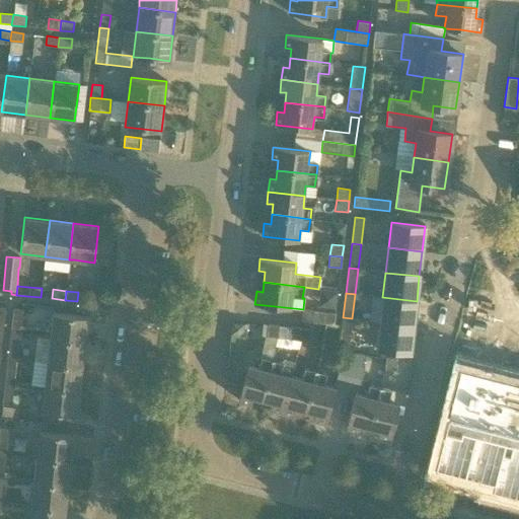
[(417,301),(382,297),(380,322),(414,326),(417,301)]
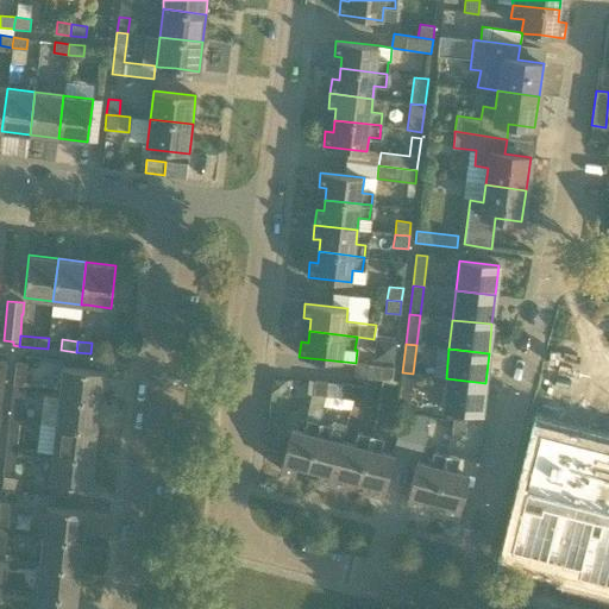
[(12,391),(23,393),(26,363),(16,362),(12,391)]
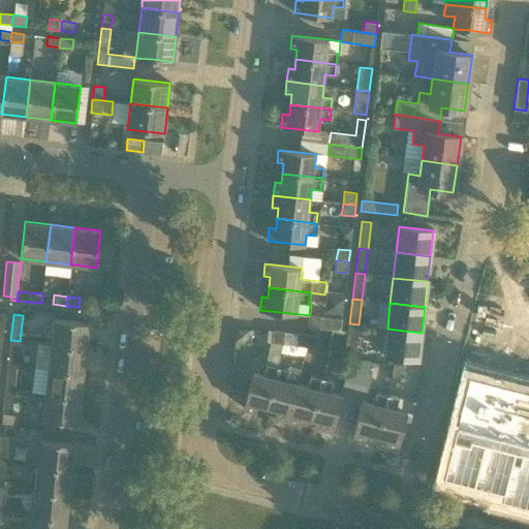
[(309,315),(308,327),(341,331),(342,319),(309,315)]
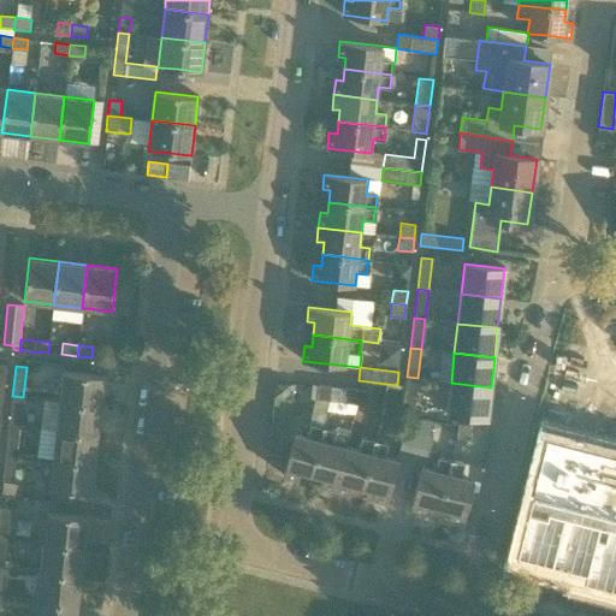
[(59,401),(101,406),(105,377),(63,372),(59,401)]
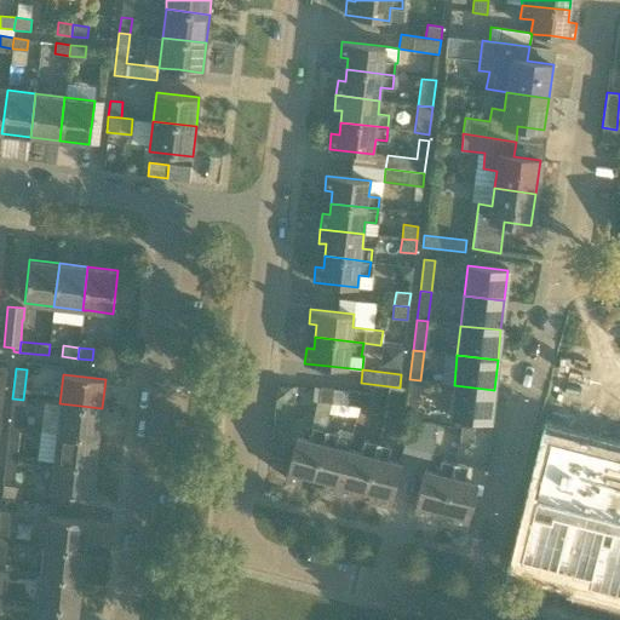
[(417,411),(420,380),(409,379),(406,409),(417,411)]
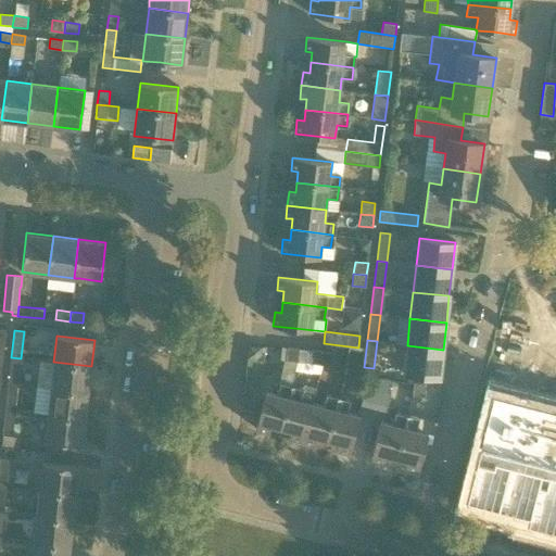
[(407,345),(404,373),(440,377),(443,350),(407,345)]
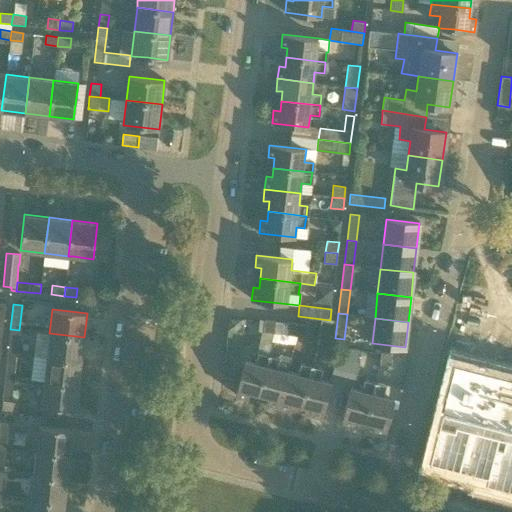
[(264,320),(263,332),(274,333),(275,321),(264,320)]
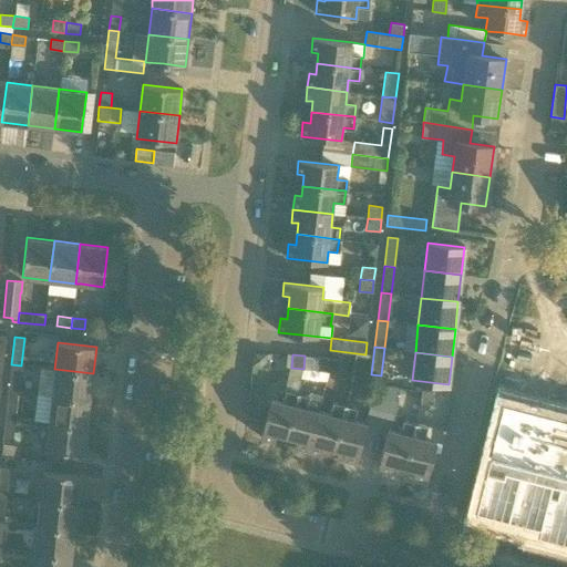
[(316,370),(323,371),(326,358),(317,358),(316,370)]
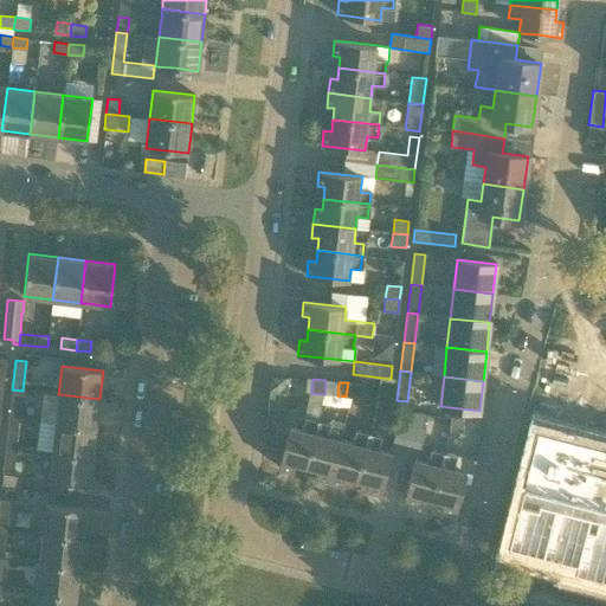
[(348,382),(346,397),(363,399),(366,385),(348,382)]
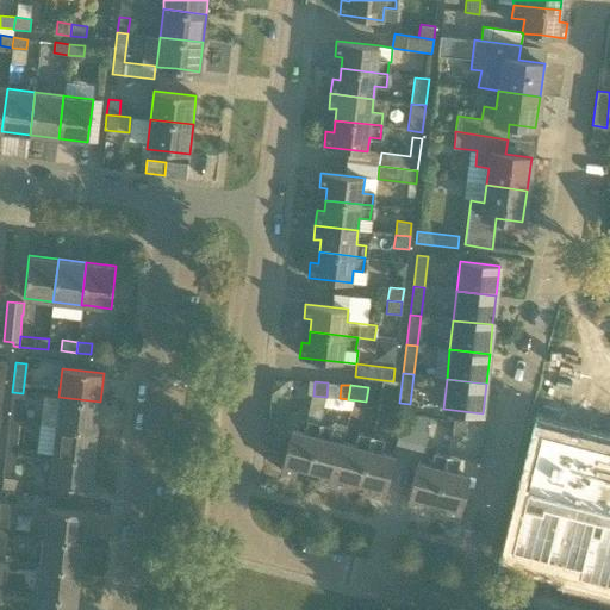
[(23,393),(12,392),(8,419),(20,421),(23,393)]
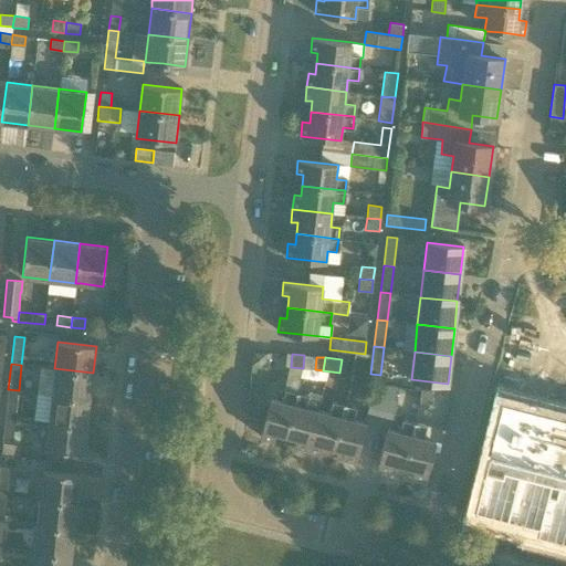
[(51,395),(90,399),(93,373),(54,368),(51,395)]
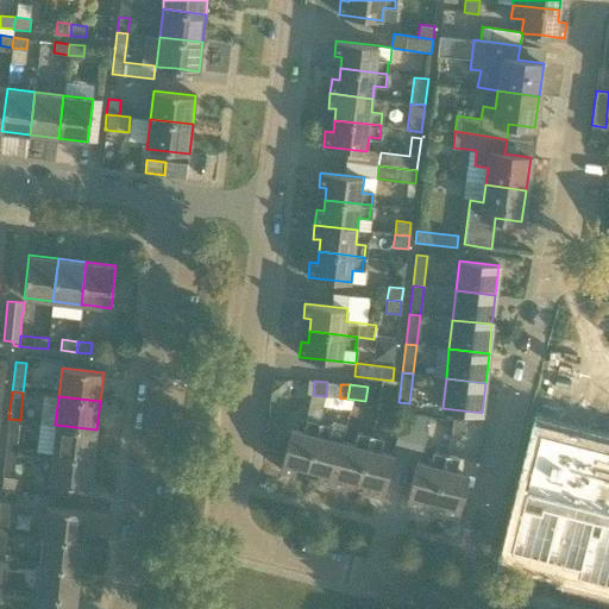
[(415,414),(401,413),(400,425),(414,427),(415,414)]
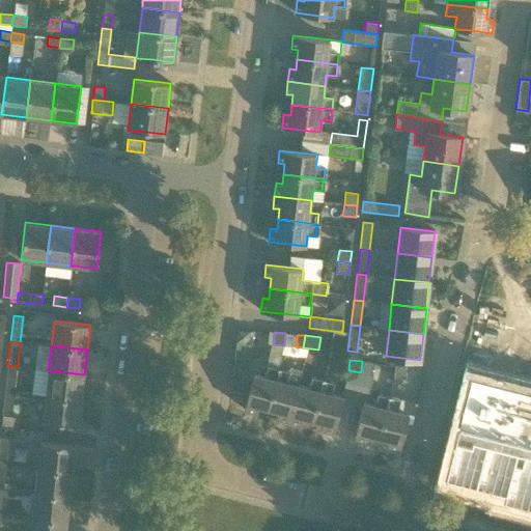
[(361,372),(371,373),(372,362),(362,361),(361,372)]
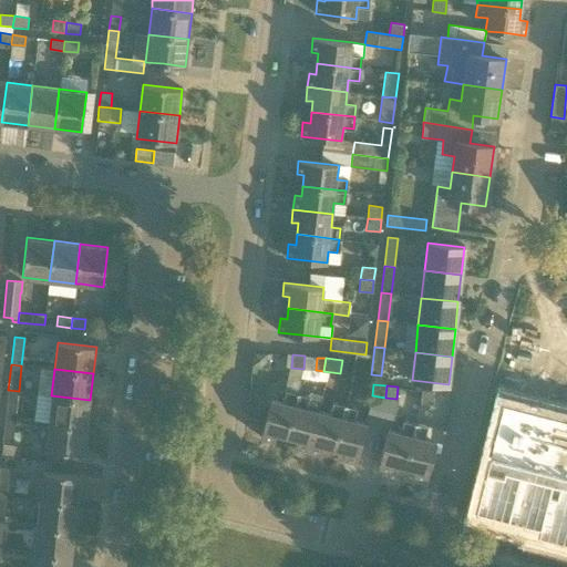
[(19,391),(8,390),(6,416),(16,418),(19,391)]
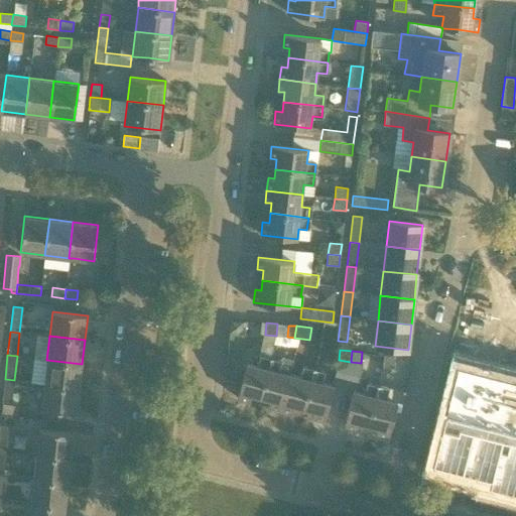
[(396,357),(384,355),(382,367),(394,368),(396,357)]
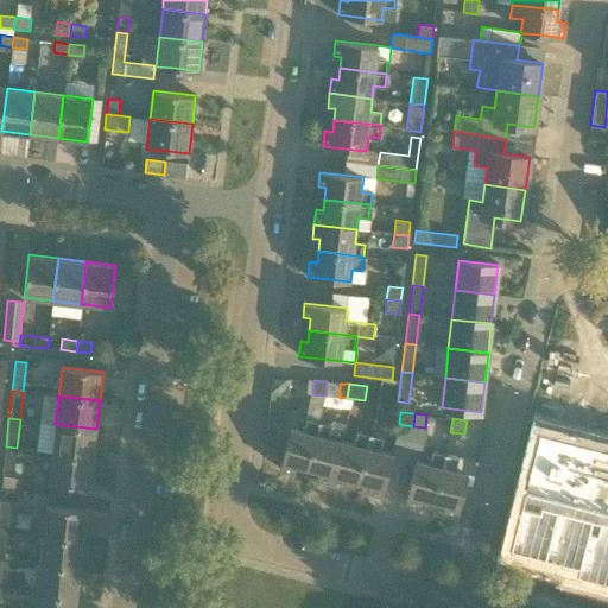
[(318,423),(304,419),(301,431),(290,428),(279,469),(293,473),(296,464),(308,468),(318,423)]
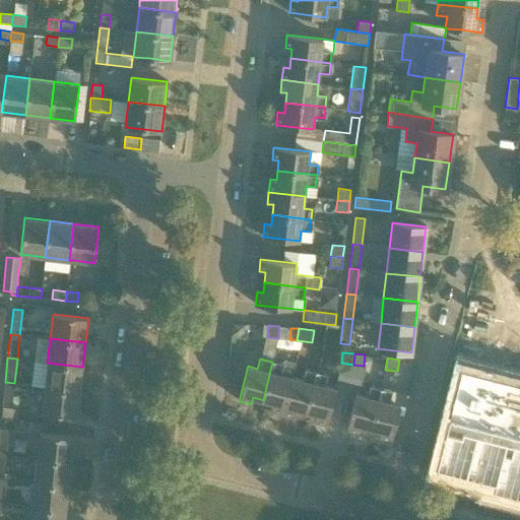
[(281,364),(272,362),(263,400),(272,402),(270,409),(282,412),(291,378),(296,363),(282,360),(281,364)]
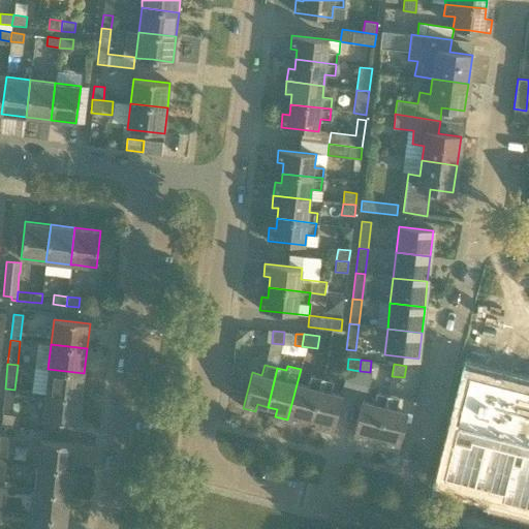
[(45,394),(82,398),(84,373),(48,369),(45,394)]
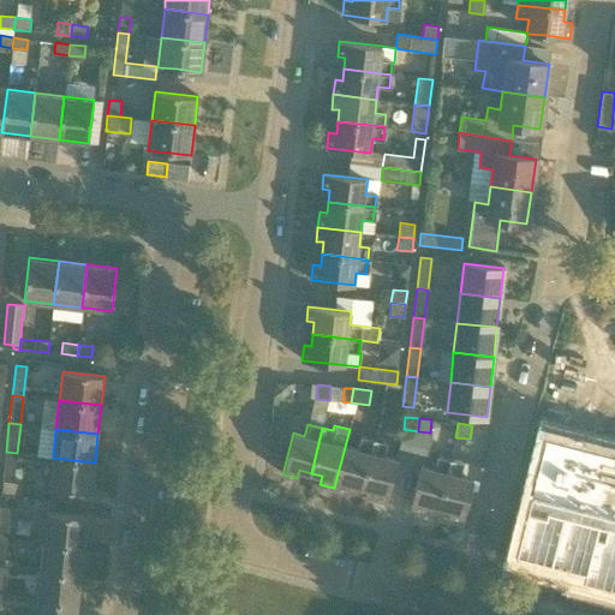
[(404,429),(396,454),(411,458),(418,431),(404,429)]
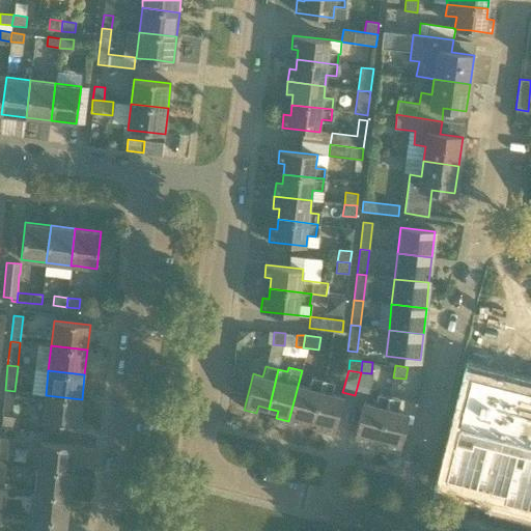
[(355,395),(367,398),(373,374),(371,373),(361,372),(355,395)]
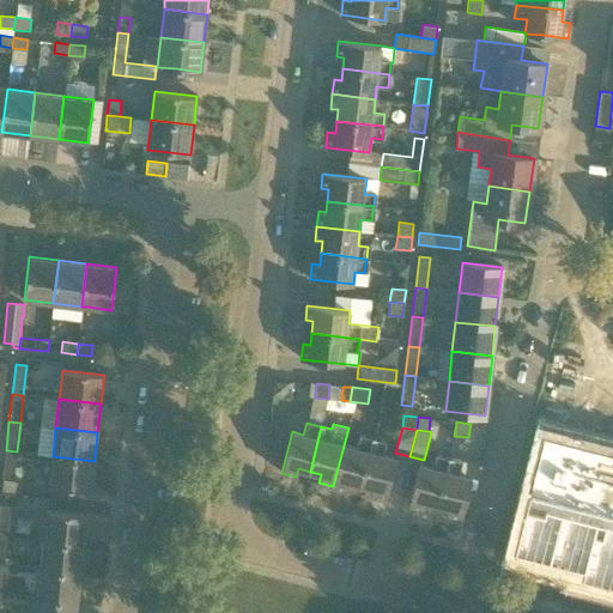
[(612,451),(542,434),(513,551),(582,569),(580,577),(612,584),(612,451)]
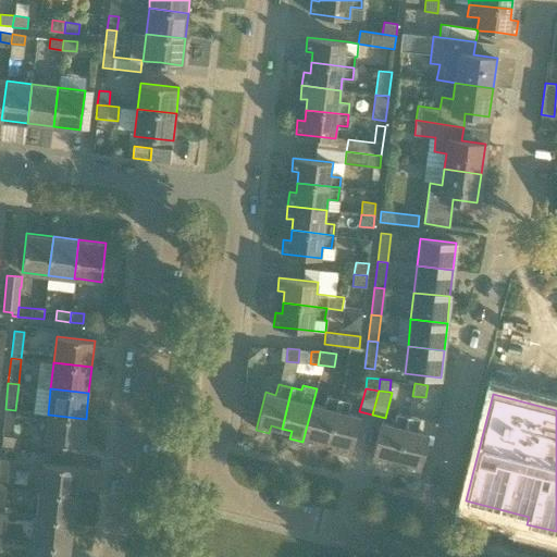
[(327,441),(338,399),(325,396),(322,407),(312,405),(302,442),(316,445),(318,437),(327,441)]
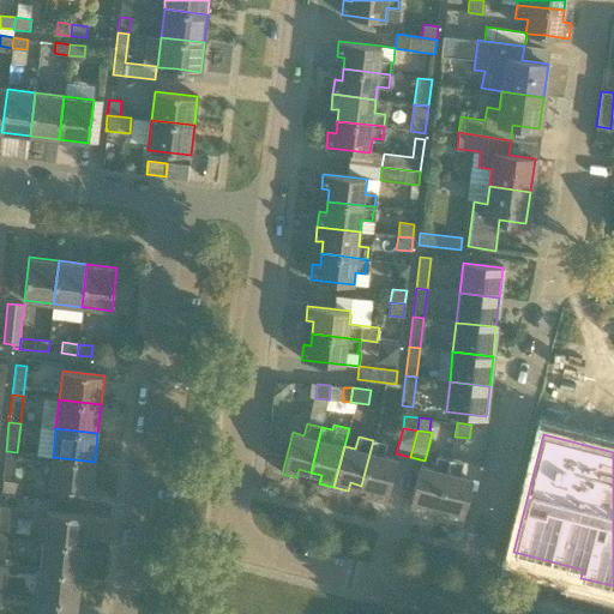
[(361,486),(373,488),(371,497),(385,500),(396,459),(380,456),(384,443),(373,440),(361,486)]
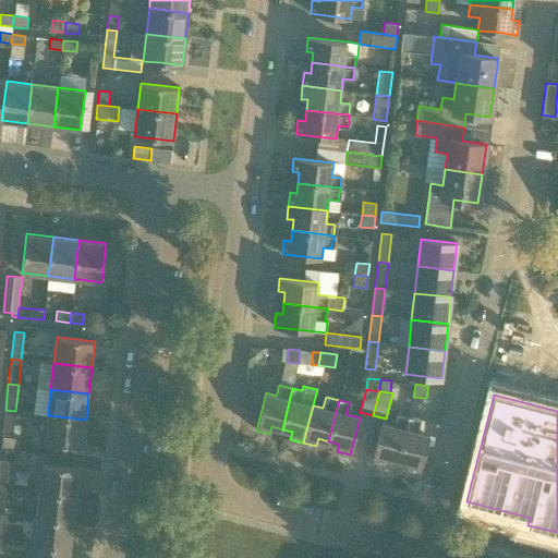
[(12,437),(15,411),(5,410),(2,436),(12,437)]
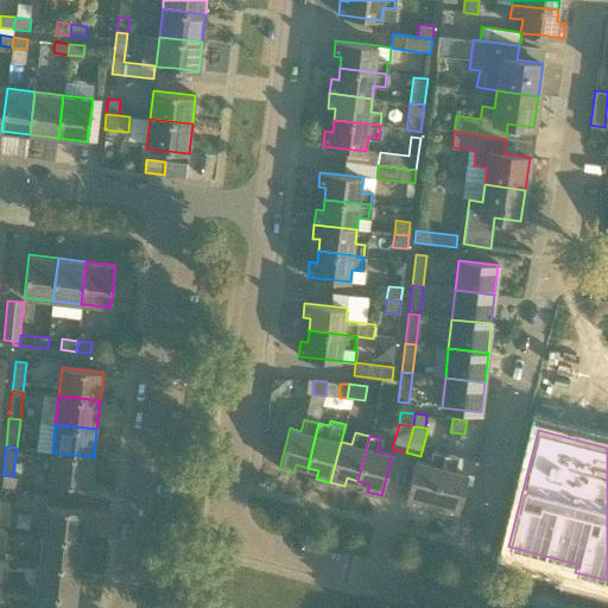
[(90,486),(94,457),(52,453),(49,481),(90,486)]
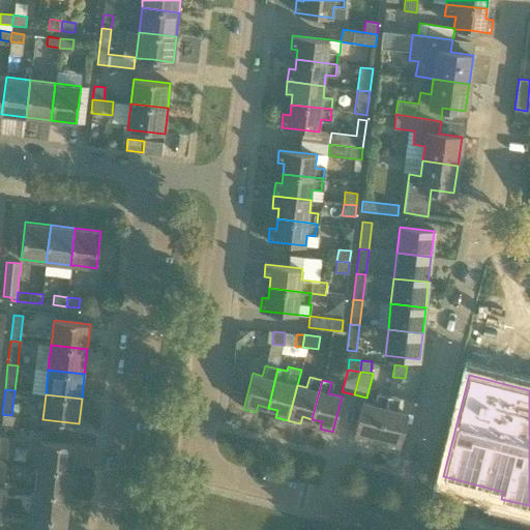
[(367,434),(378,436),(387,398),(376,394),(373,405),(362,403),(353,437),(366,440),(367,434)]
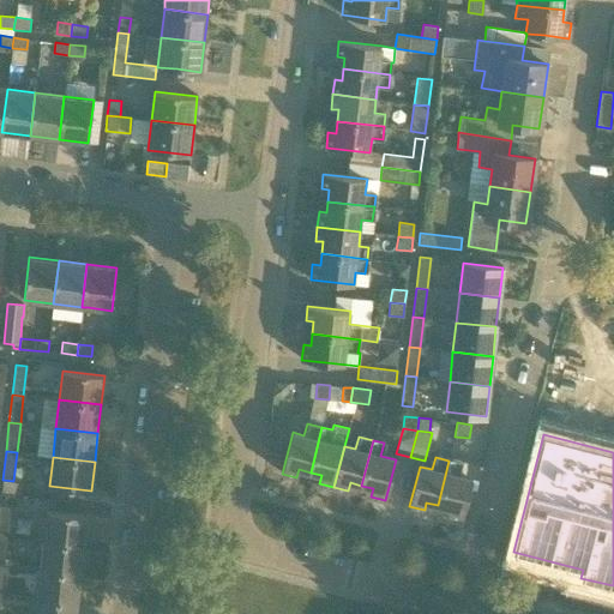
[(461,463),(449,461),(438,505),(449,509),(447,516),(462,519),(473,479),(458,475),(461,463)]
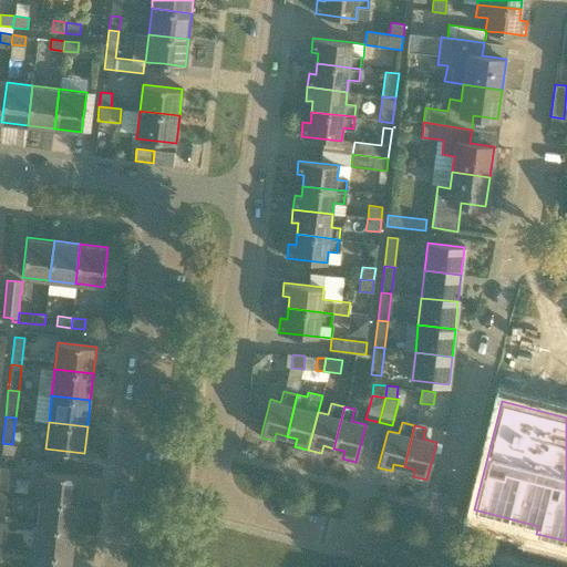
[(0,493),(7,495),(14,496),(14,494),(32,496),(33,484),(8,482),(10,467),(0,466),(0,493)]
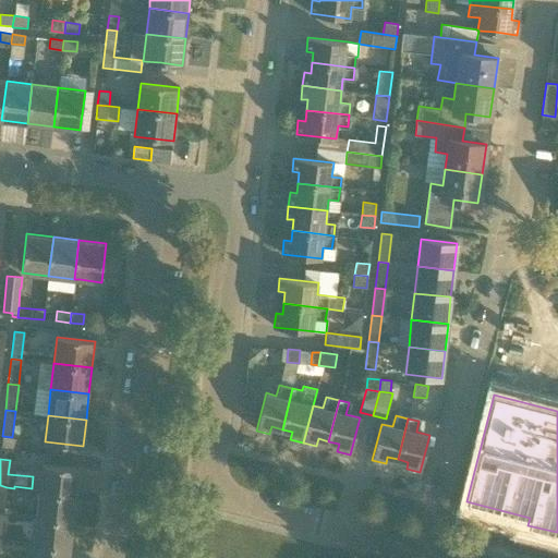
[(39,490),(76,495),(80,469),(41,464),(39,490)]
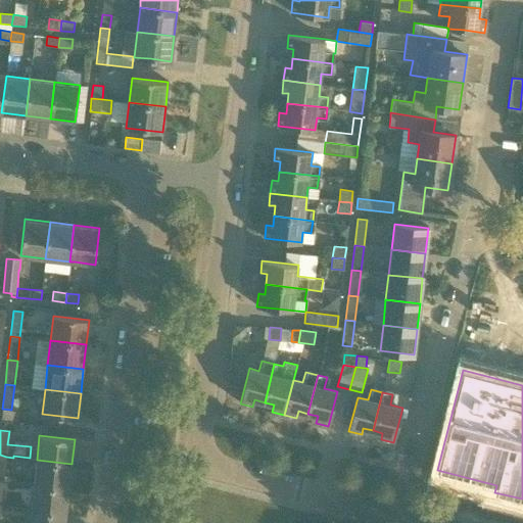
[(37,460),(34,484),(69,488),(72,464),(37,460)]
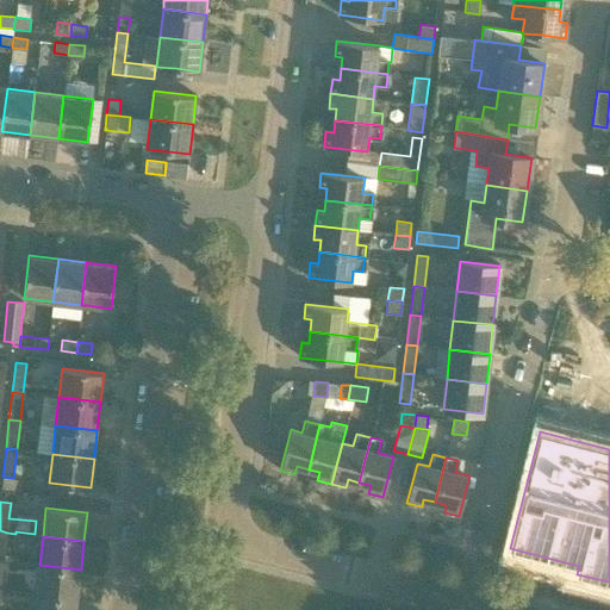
[(39,565),(36,593),(78,598),(81,570),(39,565)]
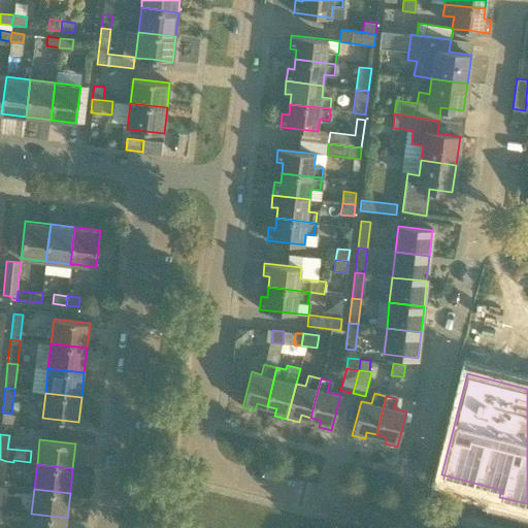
[(31,514),(29,527),(65,527),(67,518),(31,514)]
